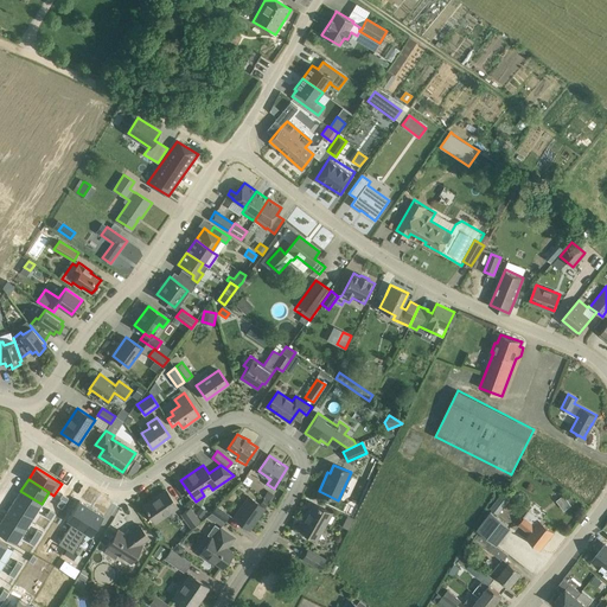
[(144,506),(155,522),(178,506),(166,490),(144,506)]
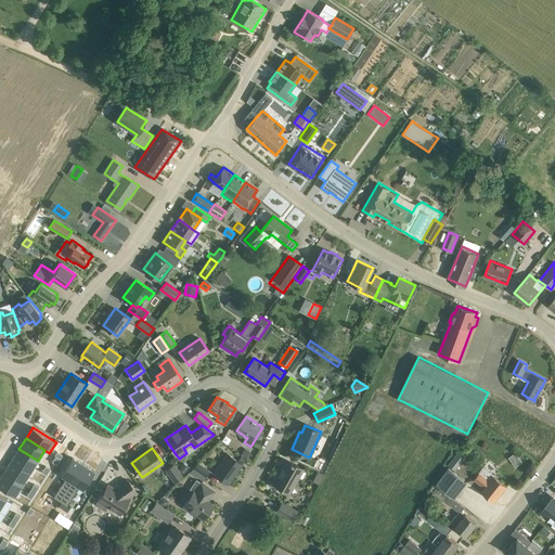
[(38,461),(18,449),(11,461),(30,473),(38,461)]
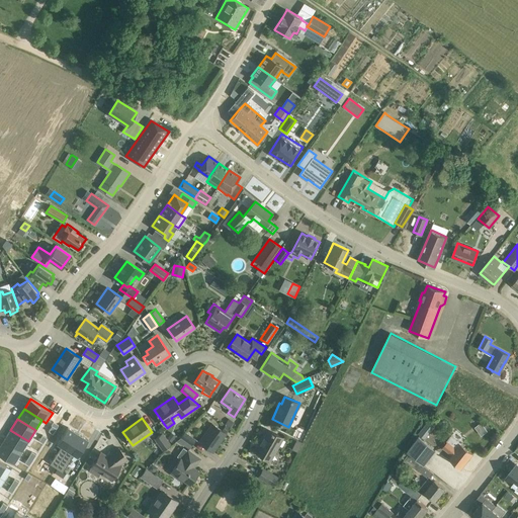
[(419,433),(425,438),(435,426),(428,421),(419,433)]
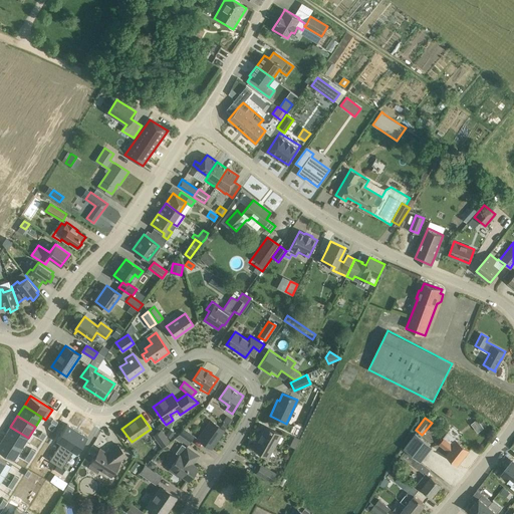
[(198,439),(212,448),(224,430),(211,421),(198,439)]
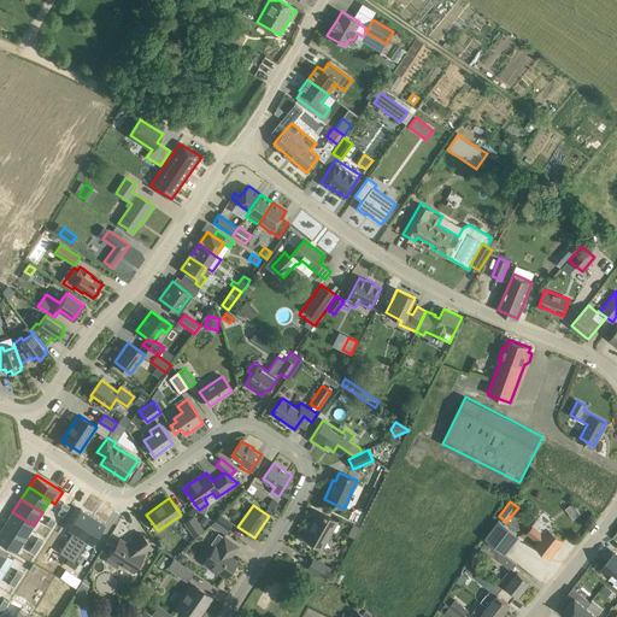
[(93,517),(81,509),(68,529),(72,532),(60,552),(68,557),(93,517)]
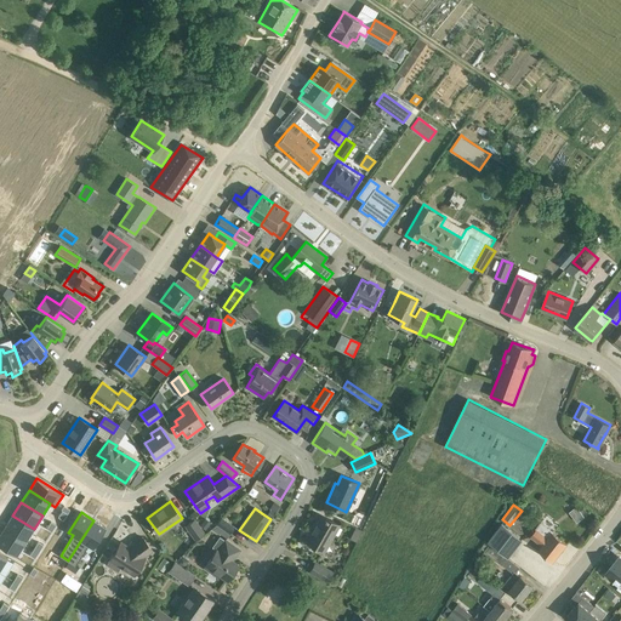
[(322,516),(313,529),(312,529),(305,540),(324,551),(340,525),(320,514),(319,514),(322,516)]
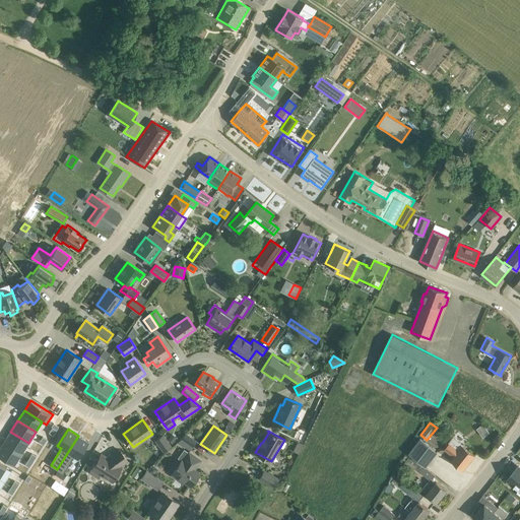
[(10,432),(3,443),(21,454),(28,443),(10,432)]
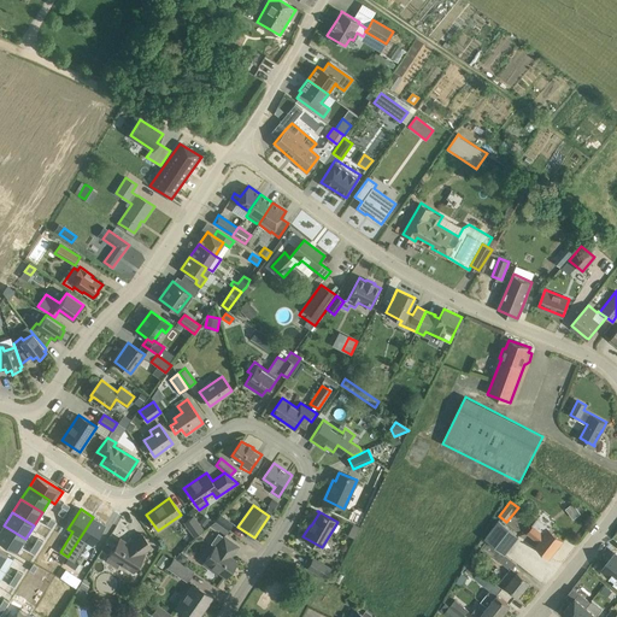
[(216,522),(229,530),(234,523),(221,515),(216,522)]
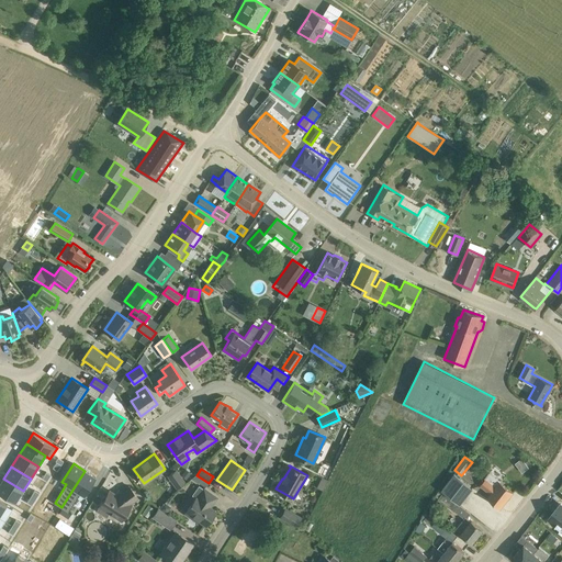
[(168,475),(178,489),(186,483),(176,470),(168,475)]
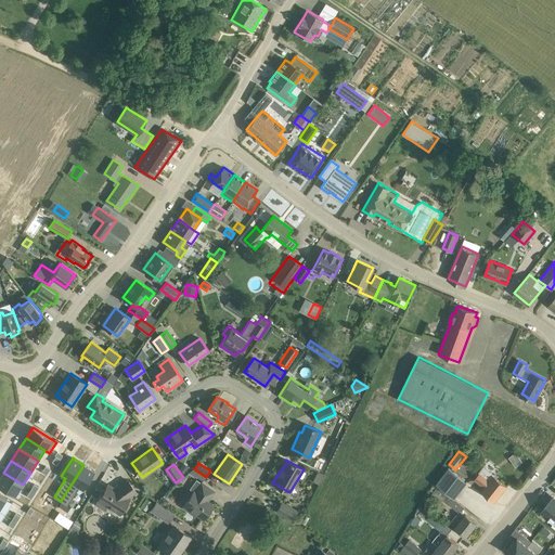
[(94,472),(84,465),(61,501),(67,505),(79,487),(84,490),(94,472)]
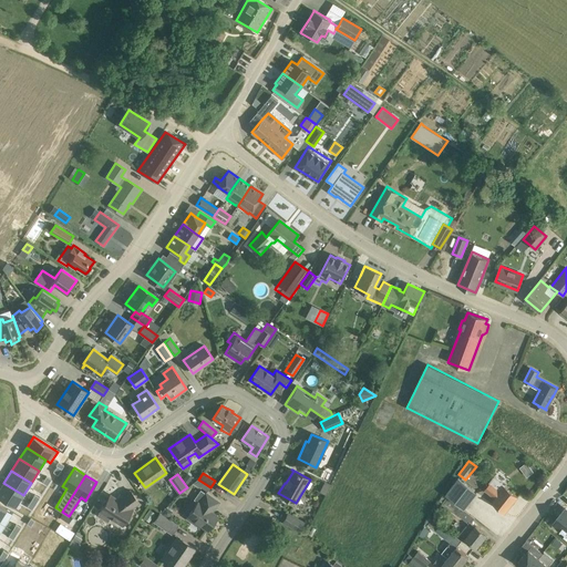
[(446,494),(464,508),(477,492),(459,477),(446,494)]
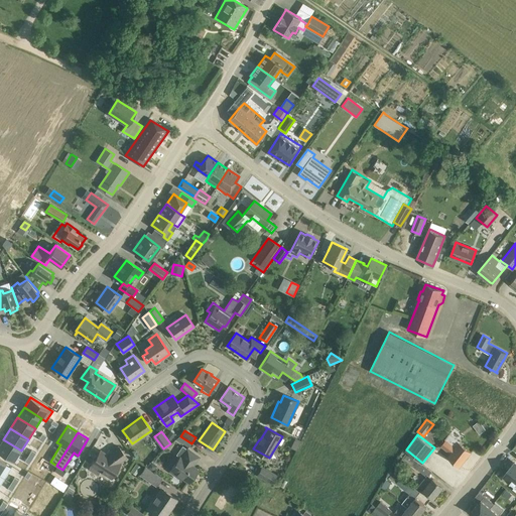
[(446,438),(441,445),(450,453),(447,457),(460,466),(472,452),(459,441),(449,434),(446,438)]
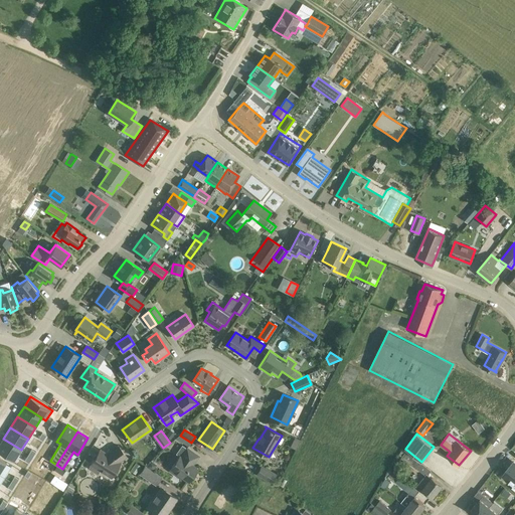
[(21,450),(3,439),(0,443),(0,453),(13,462),(21,450)]
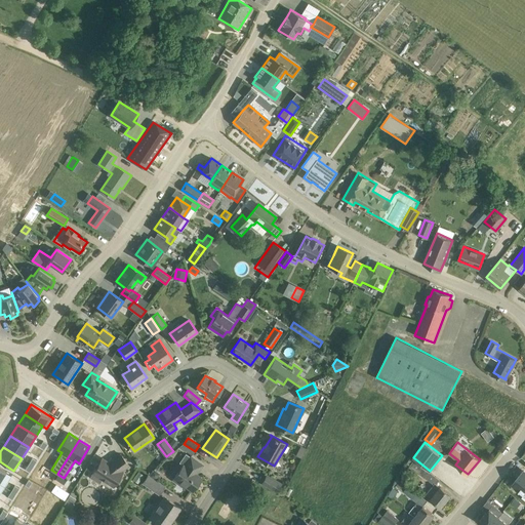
[(113,460),(110,462),(103,458),(92,474),(114,487),(123,471),(122,471),(129,466),(120,454),(113,459),(113,460)]
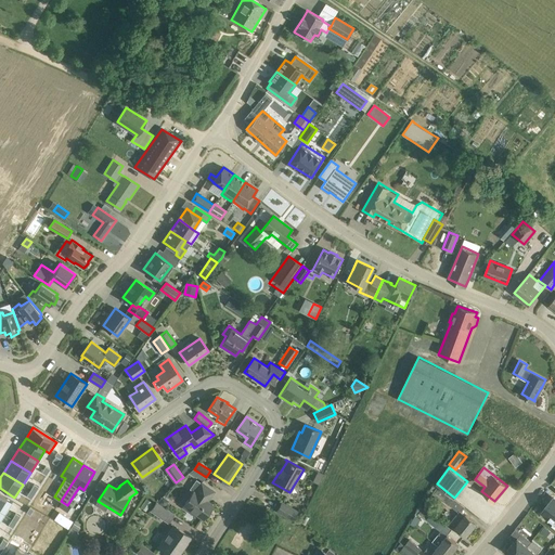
[(209,499),(215,491),(206,485),(202,482),(195,492),(194,491),(183,507),(189,511),(190,510),(204,519),(214,505),(206,501),(208,498),(209,499)]
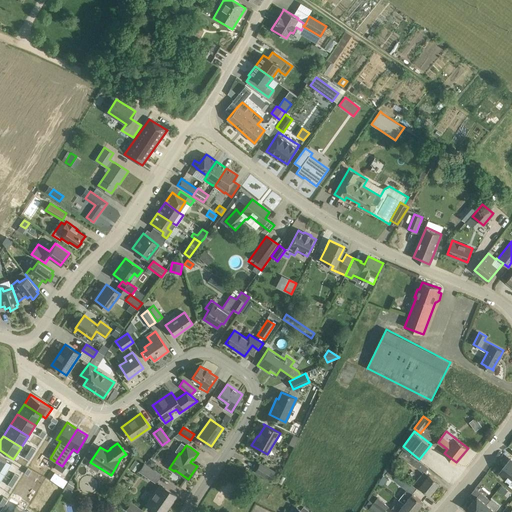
[(399,454),(414,465),(418,459),(404,448),(399,454)]
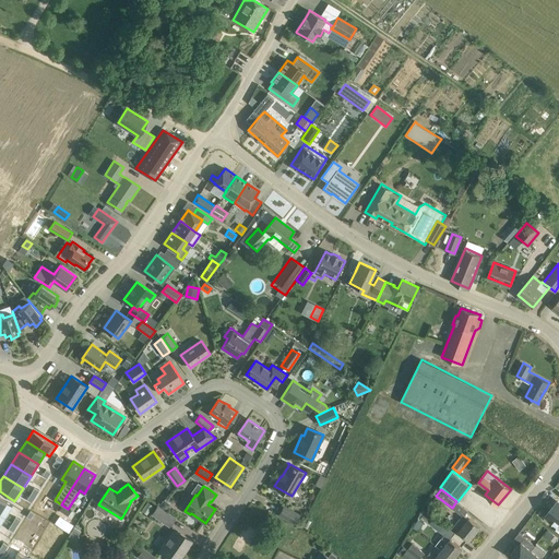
[(558,501),(557,501),(546,515),(558,525),(558,501)]
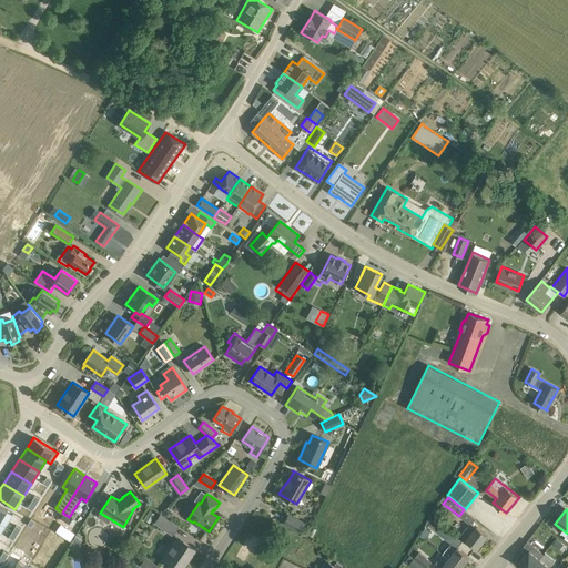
[(154,523),(172,535),(178,526),(160,514),(154,523)]
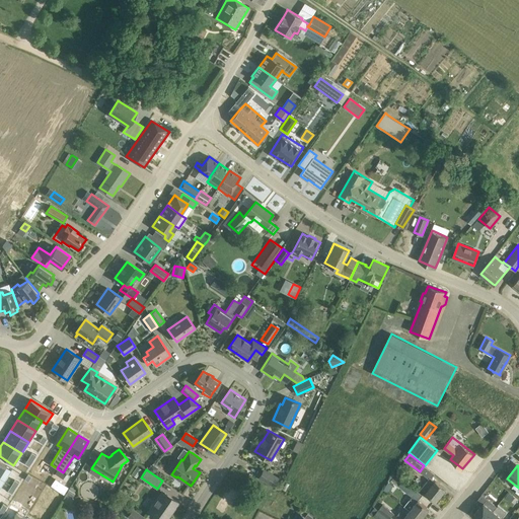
[(260,477),(274,486),(278,477),(264,469),(260,477)]
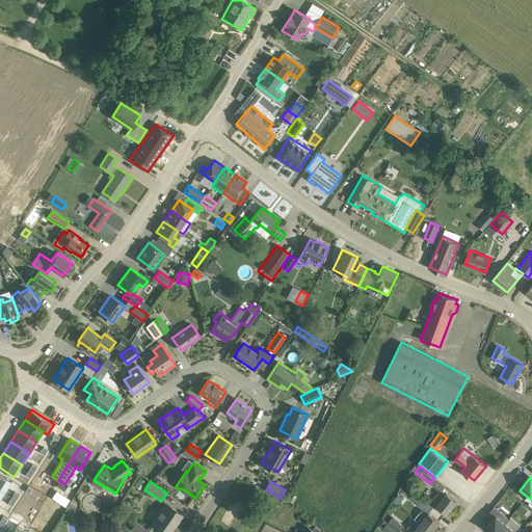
[(405,486),(401,491),(408,498),(413,493),(413,491),(405,486)]
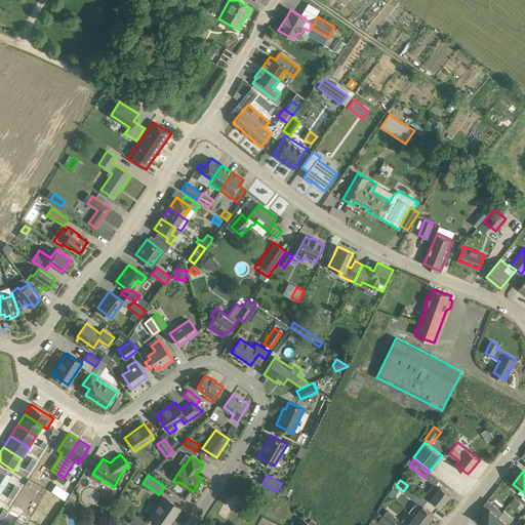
[(426,493),(441,506),(450,494),(441,486),(440,487),(435,482),(426,493)]
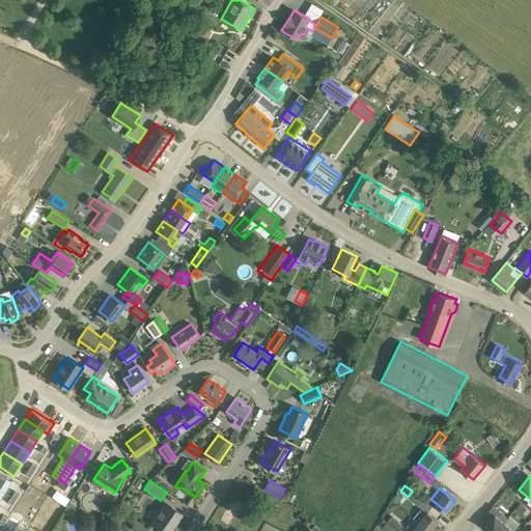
[(408,497),(417,504),(421,499),(412,492),(408,497)]
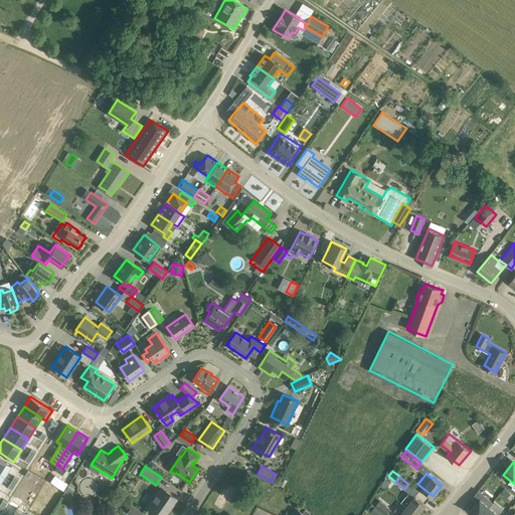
[(148,507),(158,514),(165,514),(177,499),(161,488),(148,507)]
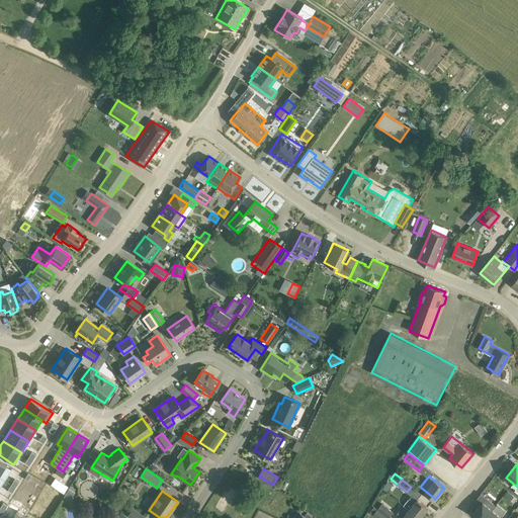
[(480,505),(473,513),(479,517),(485,517),(493,509),(496,505),(481,493),(475,501),(480,505)]
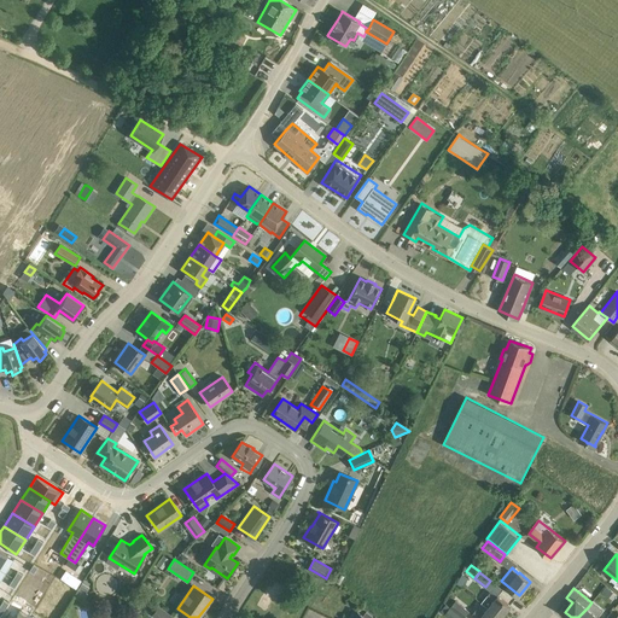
[(488,607),(501,617),(512,606),(499,595),(497,595),(491,590),(487,596),(482,602),(488,607)]
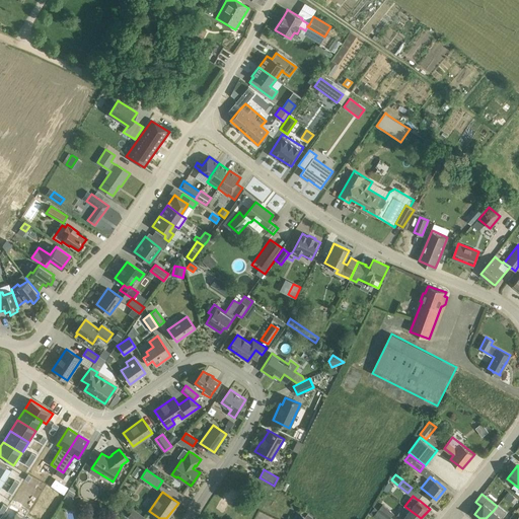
[(383,504),(378,510),(389,518),(394,513),(383,504)]
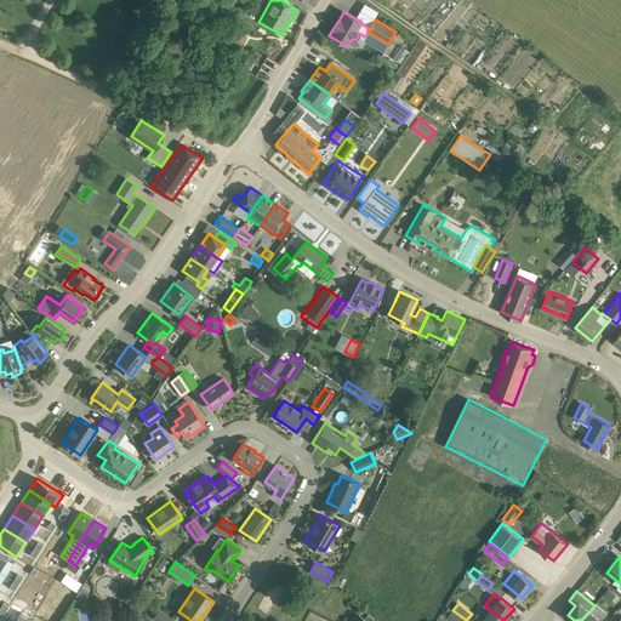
[(23,620),(17,617),(21,613),(12,607),(4,620),(5,620),(23,620)]
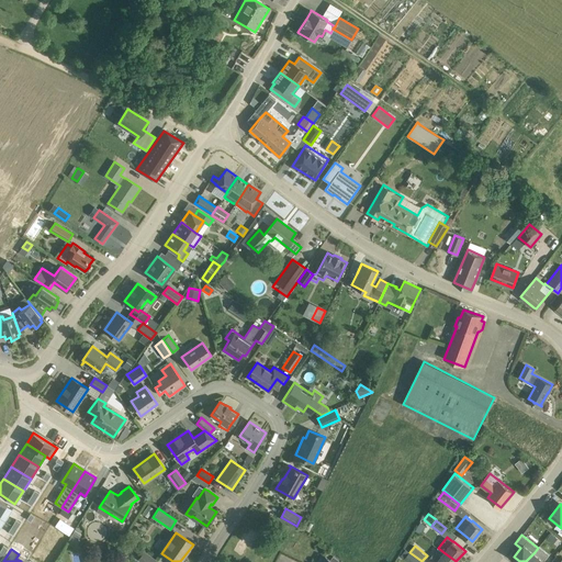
[(420,561),(422,561),(409,552),(406,549),(401,555),(405,559),(409,561),(420,561)]
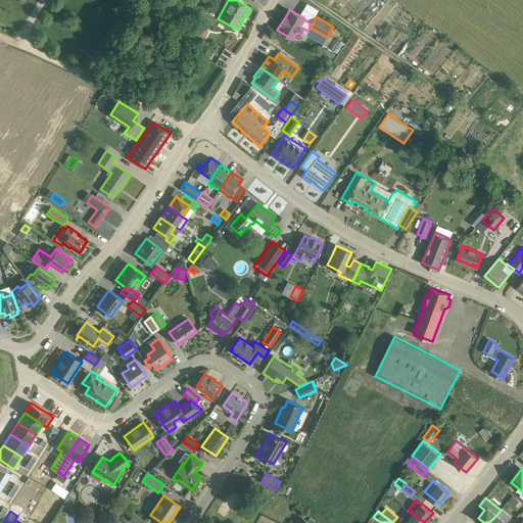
[(129,520),(132,522),(146,522),(134,514),(129,520)]
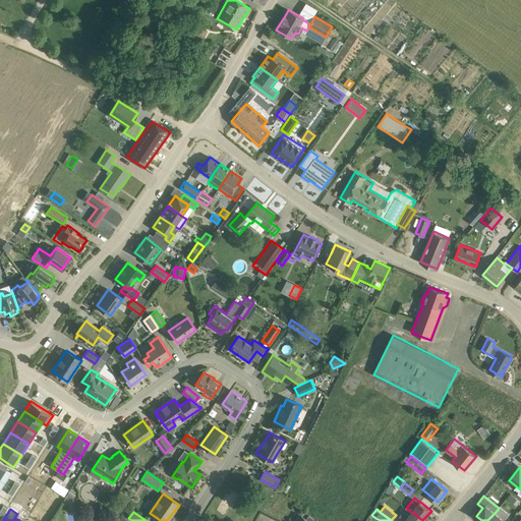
[(422,520),(411,512),(407,517),(402,513),(398,517),(402,520),(422,520)]
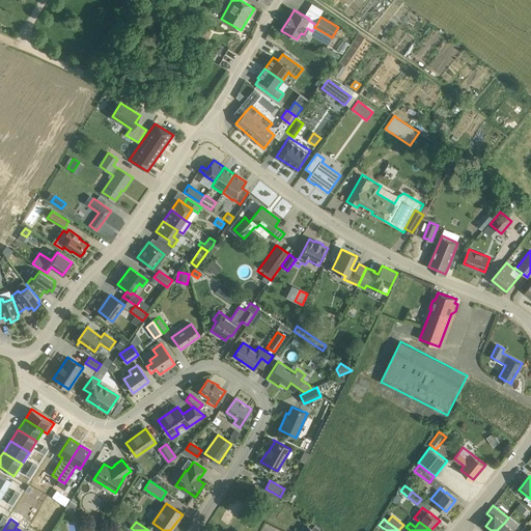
[(505,522),(497,530),(512,530),(514,529),(505,522)]
